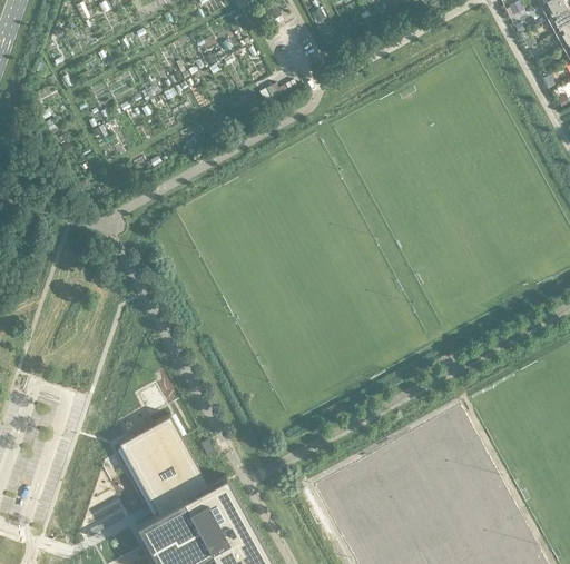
[(569,11),(562,0),(554,0),(540,9),(548,23),(569,11)]
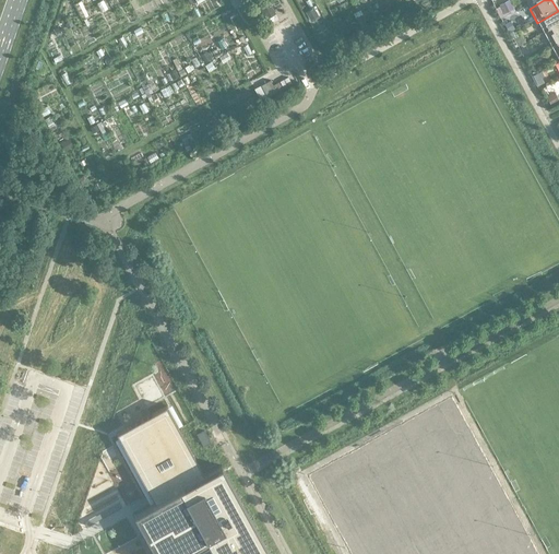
[(504,20),(515,14),(510,4),(499,11),(504,20)]
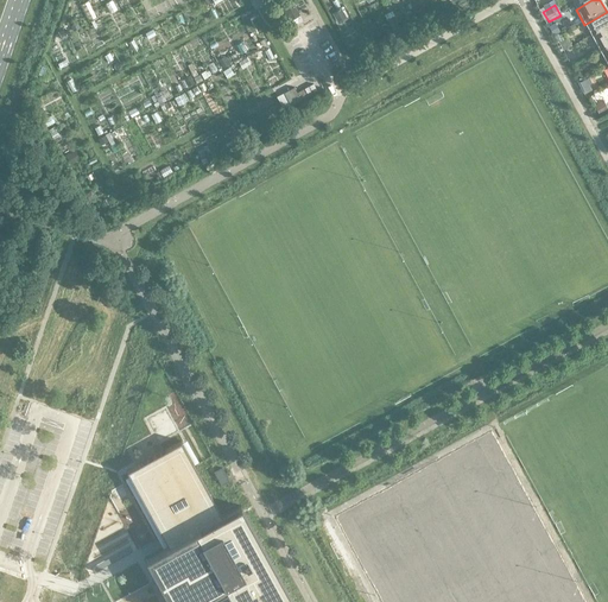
[(607,31),(607,13),(607,12),(584,25),(593,40),(607,31)]
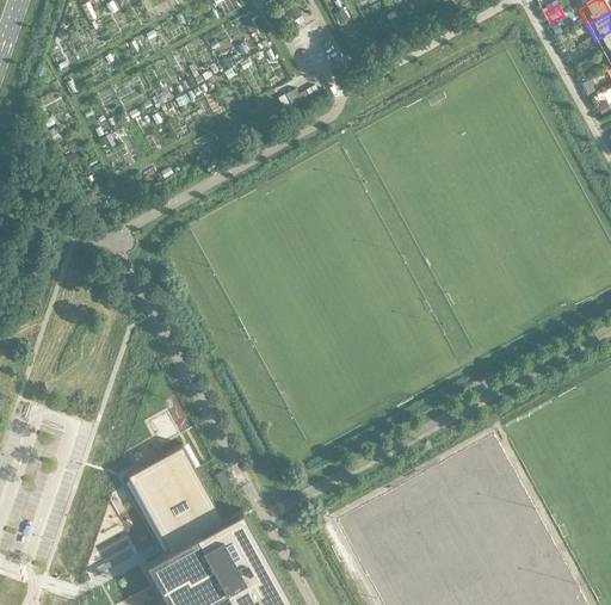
[(556,41),(563,37),(559,29),(551,32),(556,41)]
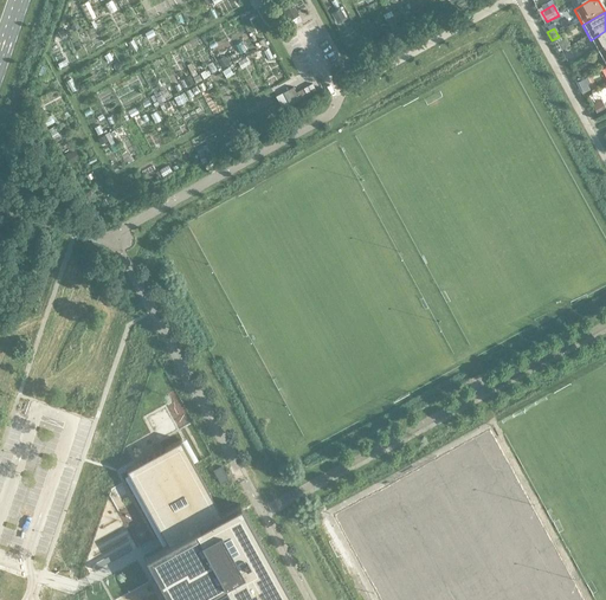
[(605,51),(605,31),(591,40),(599,56),(605,51)]
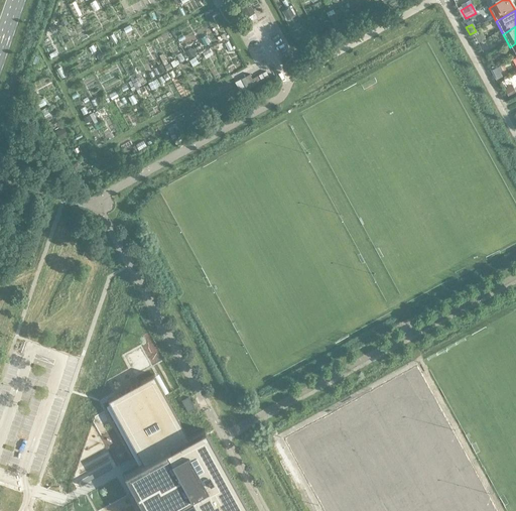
[(485,43),(482,36),(475,40),(478,47),(485,43)]
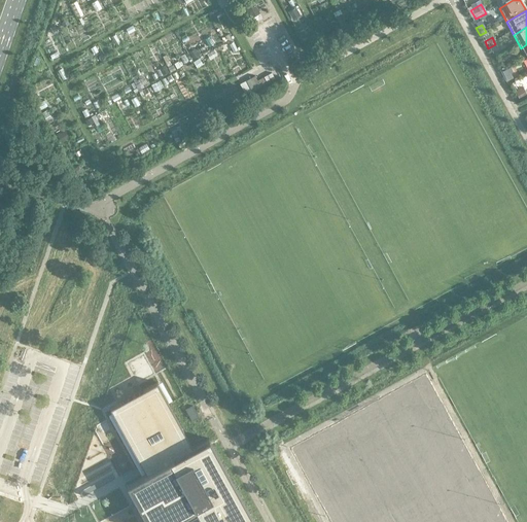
[(512,71),(503,76),(508,85),(514,82),(512,78),(514,76),(512,71)]
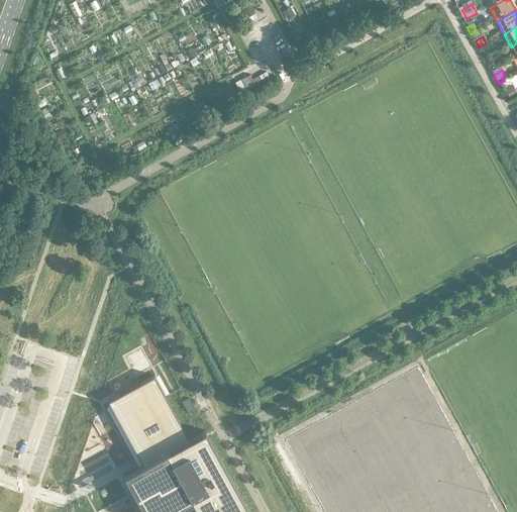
[(516,97),(513,90),(505,95),(511,104),(516,100),(516,97)]
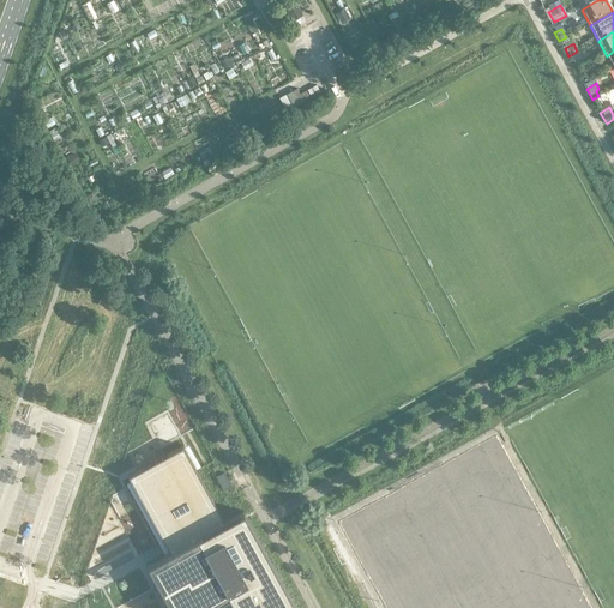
[(492,387),(471,397),(477,407),(497,396),(492,387)]
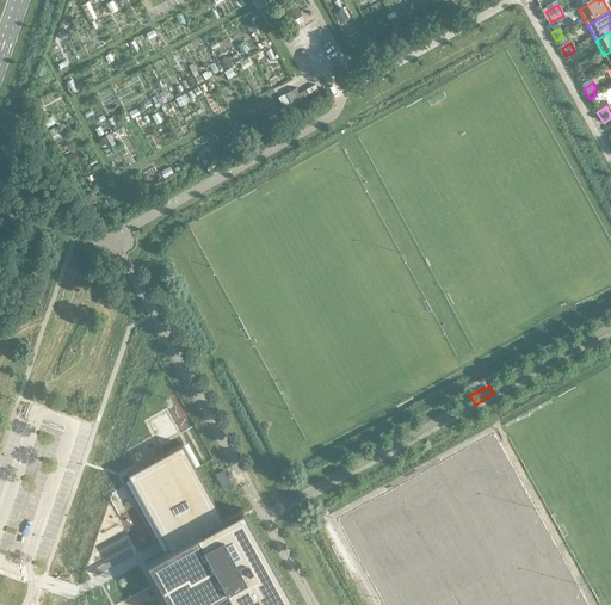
[(181,449),(128,479),(168,554),(146,567),(167,604),(214,604),(227,597),(230,604),(291,604),(241,513),(223,524),(181,449)]
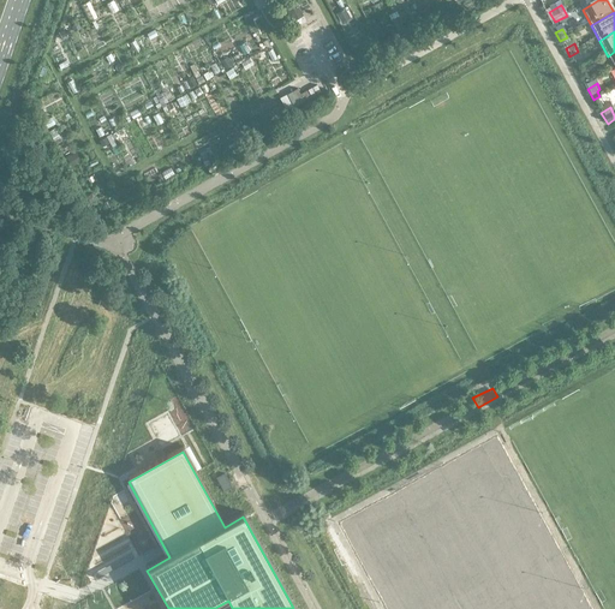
[(224,484),(216,488),(224,501),(231,497),(224,484)]
